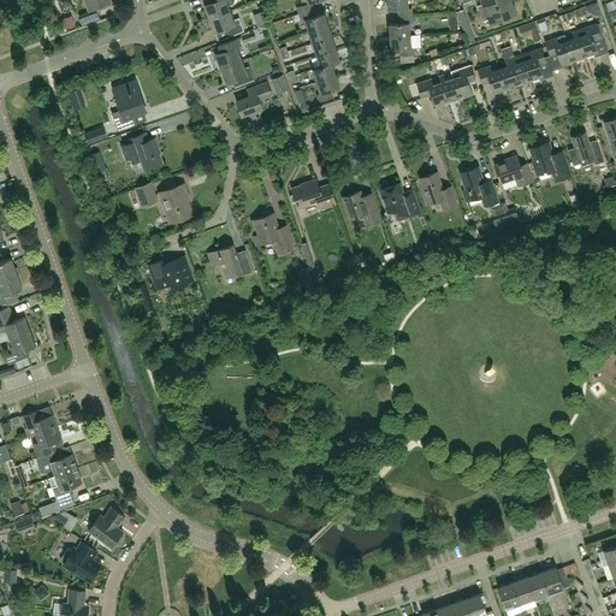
[(88,0),(92,10),(107,5),(105,0),(88,0)]
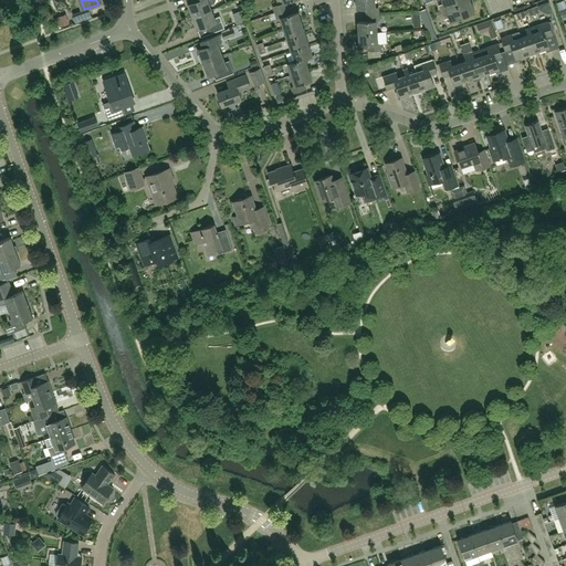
[(196,0),(197,1),(188,4),(194,18),(212,10),(210,6),(215,4),(216,0),(196,0)]
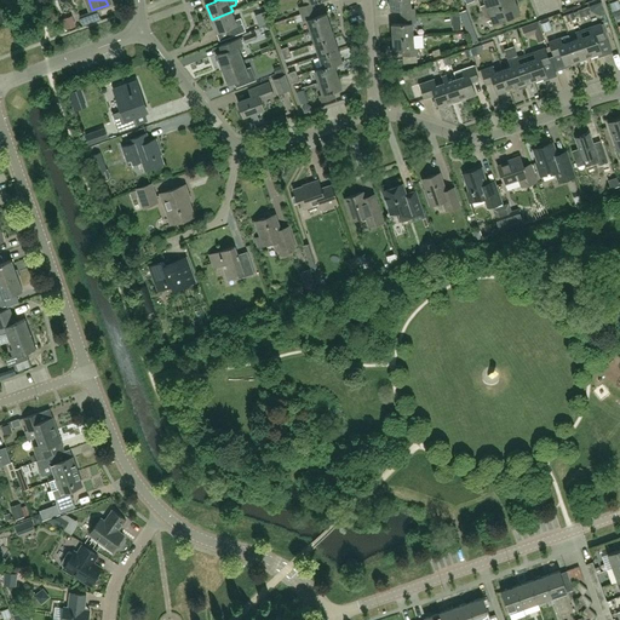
[(309,0),(310,3),(299,6),(302,13),(315,9),(313,3),(319,0),(309,0)]
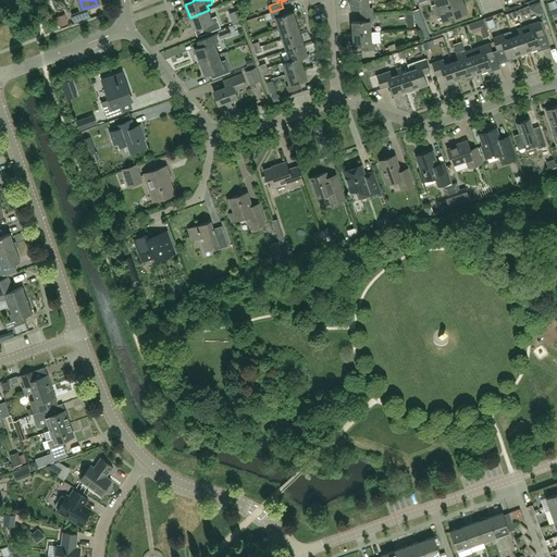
[(369,8),(368,0),(350,0),(351,9),(359,8),(359,14),(373,13),(373,7),(369,8)]
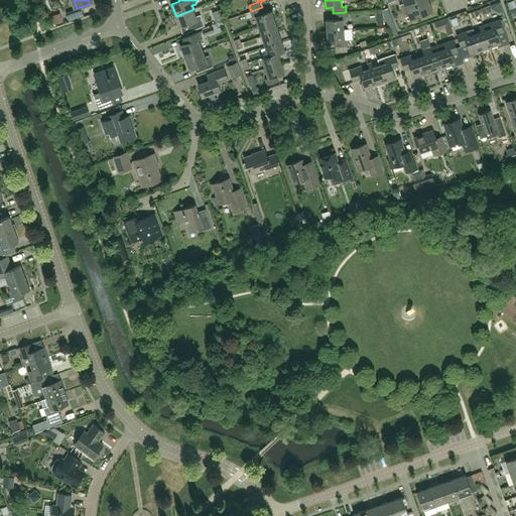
[(402,0),(403,2),(399,4),(401,10),(427,0),(402,0)]
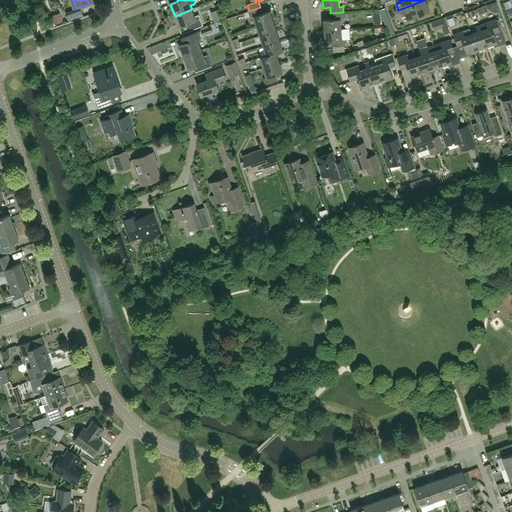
[(424,0),(398,10),(401,17),(405,15),(407,20),(429,11),(424,0)]
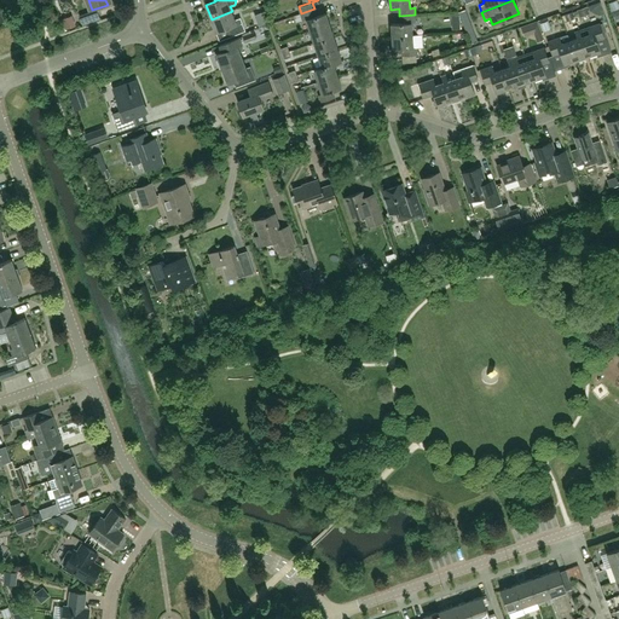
[(618,5),(617,0),(608,4),(612,12),(618,9),(618,5)]
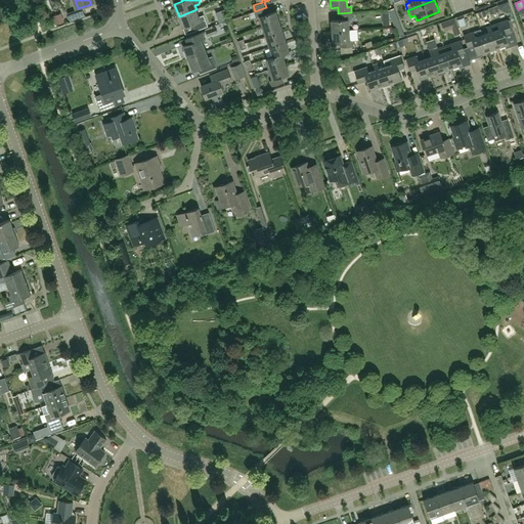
[(496,6),(488,8),(490,14),(498,12),(496,6)]
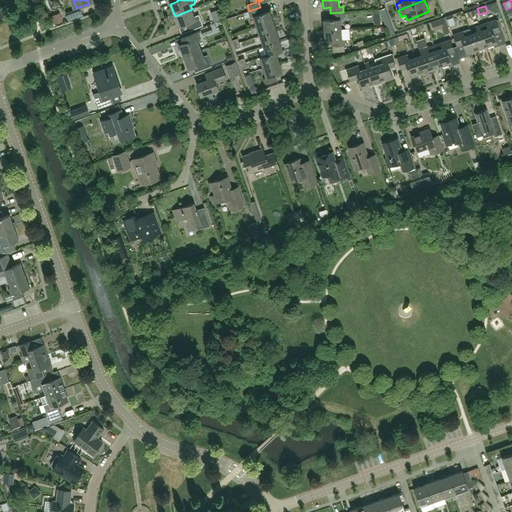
[(260,7),(249,11),(250,17),(253,16),(256,26),(273,21),(270,10),(262,13),(260,7)]
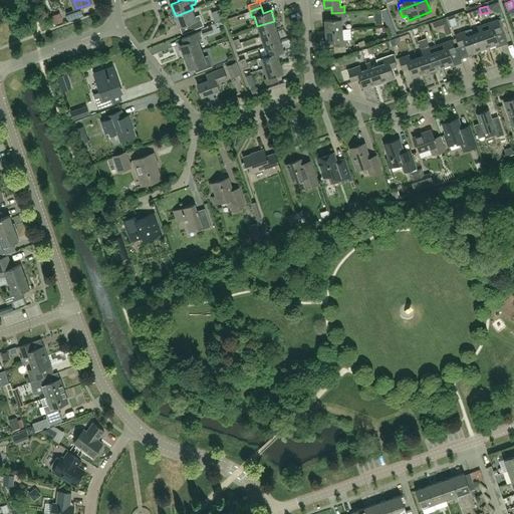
[(397,34),(387,8),(380,10),(391,36),(397,34)]
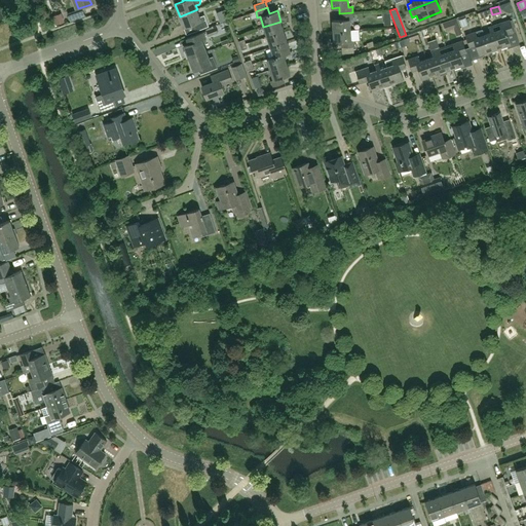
[(197,9),(180,16),(184,28),(192,25),(195,32),(210,27),(204,15),(200,17),(197,9)]
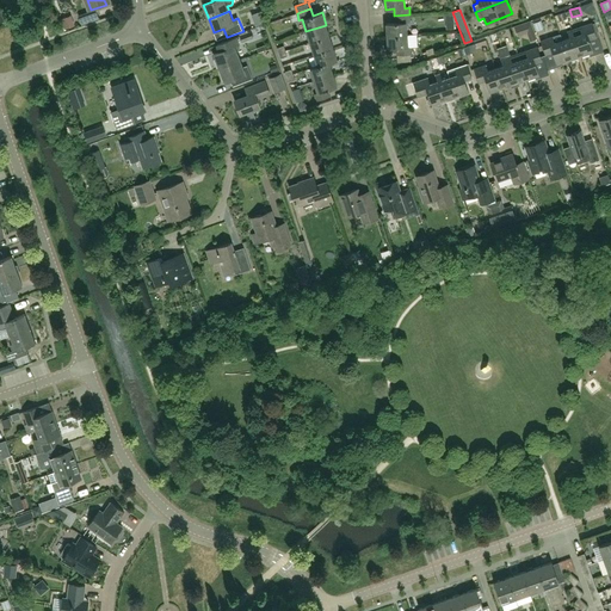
[(409,14),(394,16),(394,23),(387,24),(387,36),(407,35),(406,23),(409,22),(409,14)]
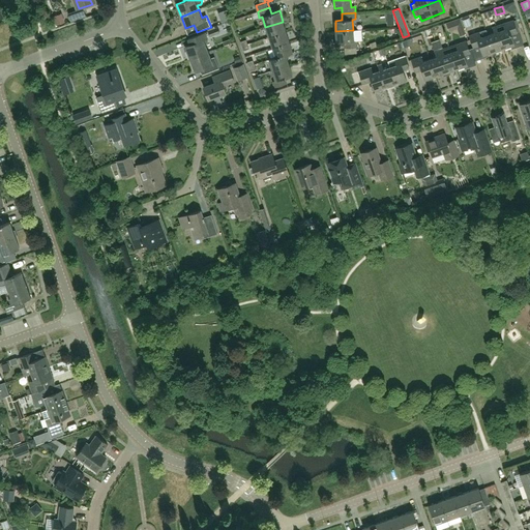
[(53,17),(56,26),(64,23),(61,13),(53,17)]
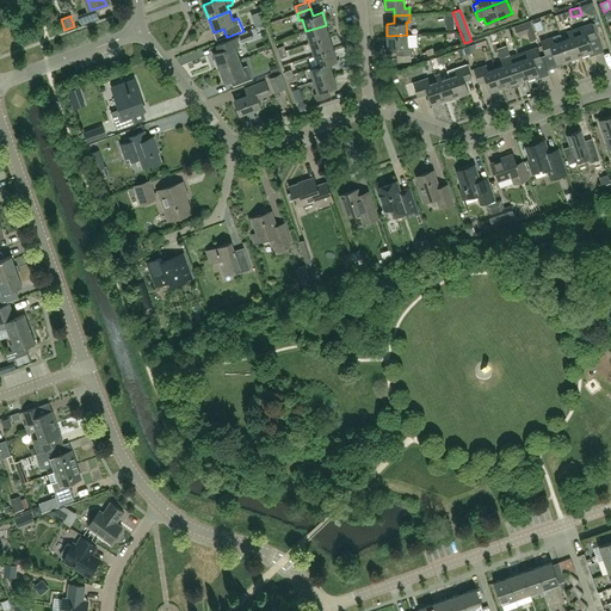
[(532,24),(536,32),(543,30),(541,20),(532,24)]
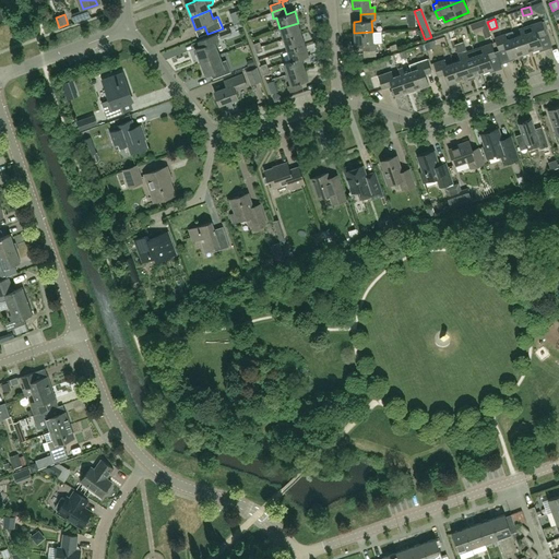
[(485,20),(471,24),(473,33),(483,30),(485,37),(491,36),(485,20)]
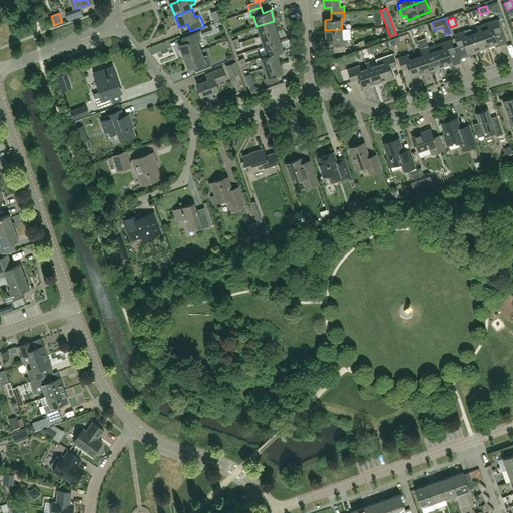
[(486,22),(479,25),(481,30),(487,47),(498,43),(495,33),(500,31),(496,19),(486,22)]
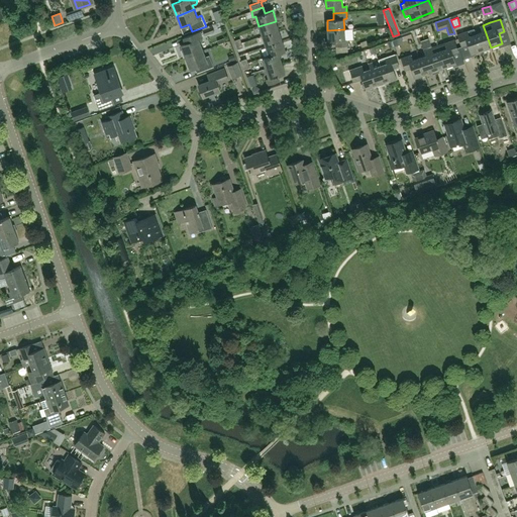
[(279,30),(276,21),(259,26),(263,36),(279,30)]
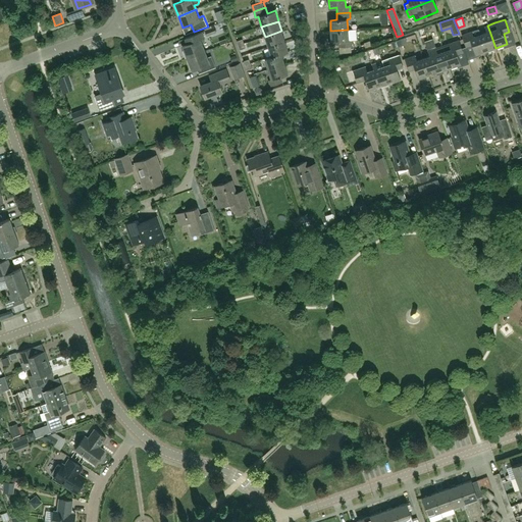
[(485,32),(479,34),(485,51),(496,48),(489,31),(487,25),(484,27),(485,32)]
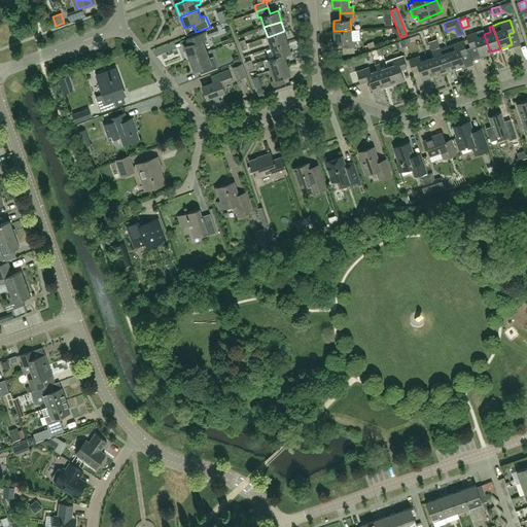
[(216,27),(212,29),(206,31),(209,37),(218,33),(216,27)]
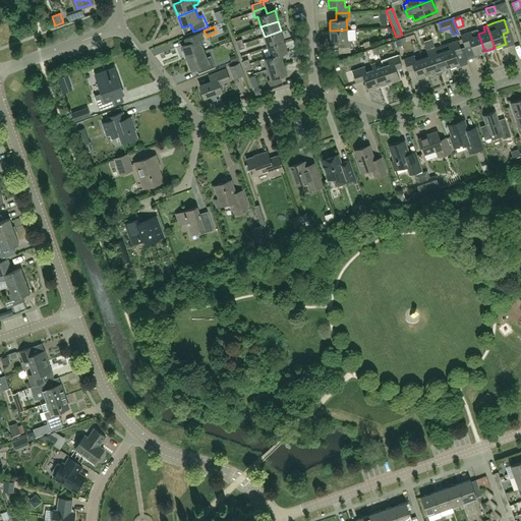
[(476,29),(470,31),(460,35),(464,47),(470,45),(474,55),(484,51),(478,34),(476,29)]
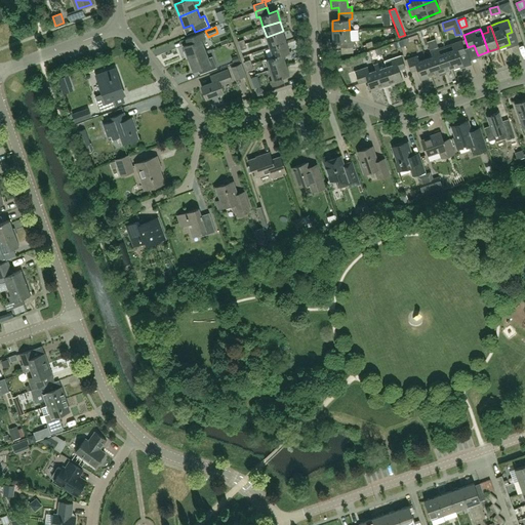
[(350,30),(332,31),(333,42),(340,42),(340,47),(354,46),(354,40),(351,41),(350,30)]
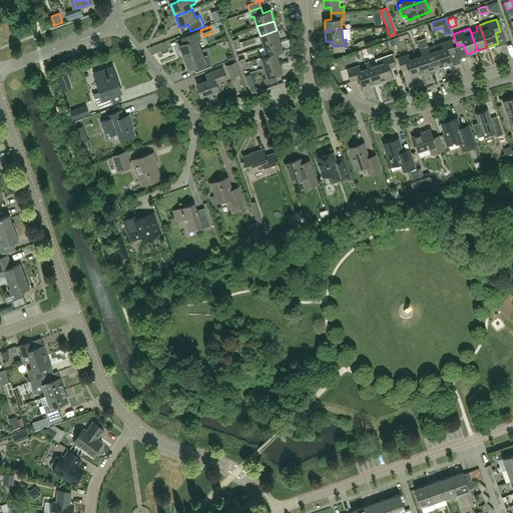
[(280,40),(277,30),(261,36),(264,46),(280,40)]
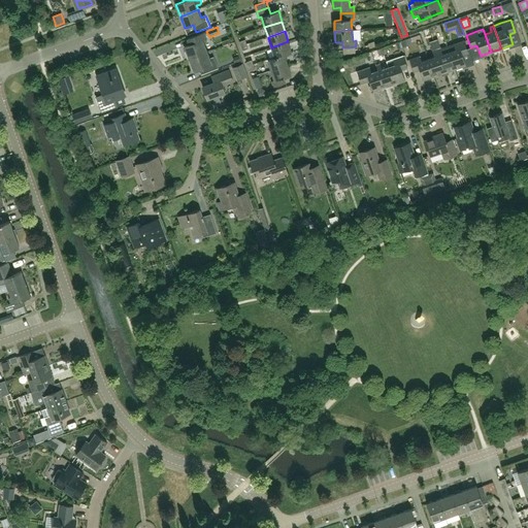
[(191,44),(186,46),(188,51),(186,52),(186,53),(188,59),(189,59),(191,59),(207,53),(203,40),(207,38),(205,33),(189,39),(191,44)]
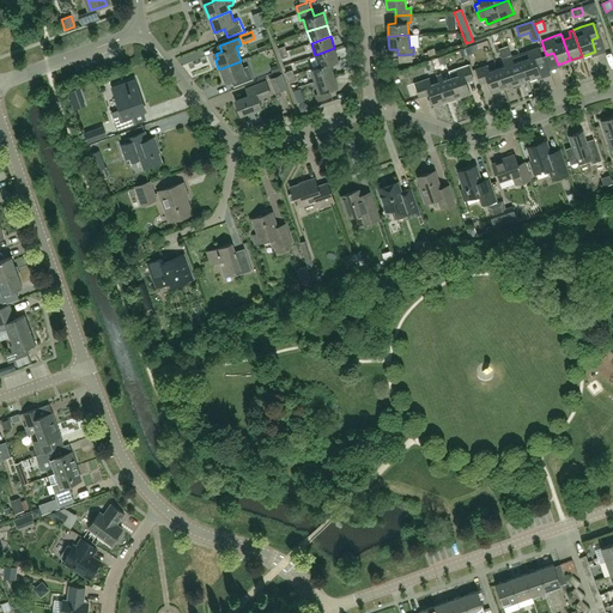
[(539,47),(519,54),(528,80),(540,76),(536,64),(544,61),(539,47)]
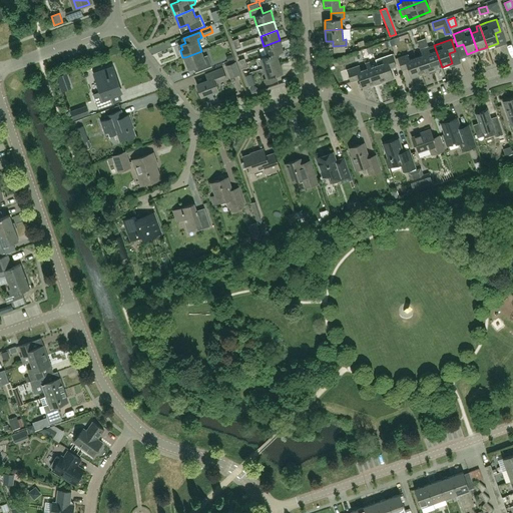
[(280,40),(264,46),(267,55),(267,56),(277,52),(277,53),(284,50),(280,40)]
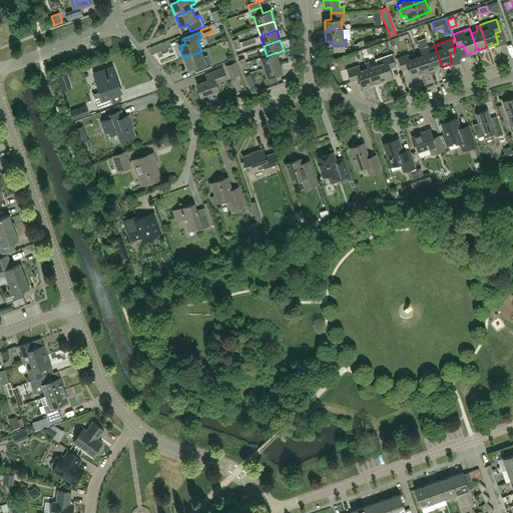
[(434,45),(424,48),(432,70),(442,67),(434,45)]
